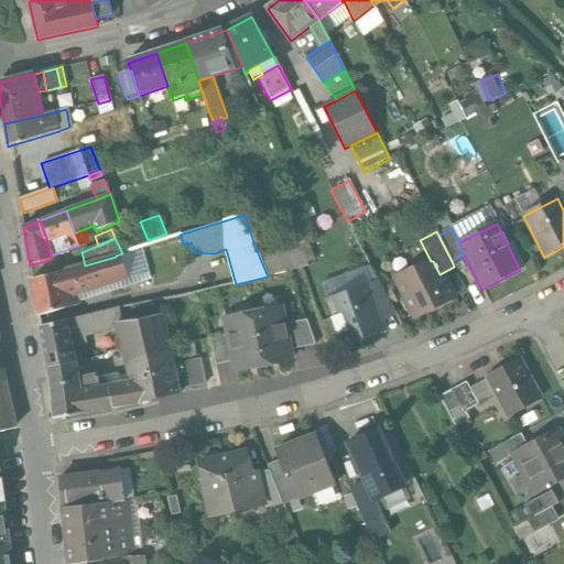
[(308,242),(259,256),(268,277),(308,267),(306,263),(314,260),(308,242)]
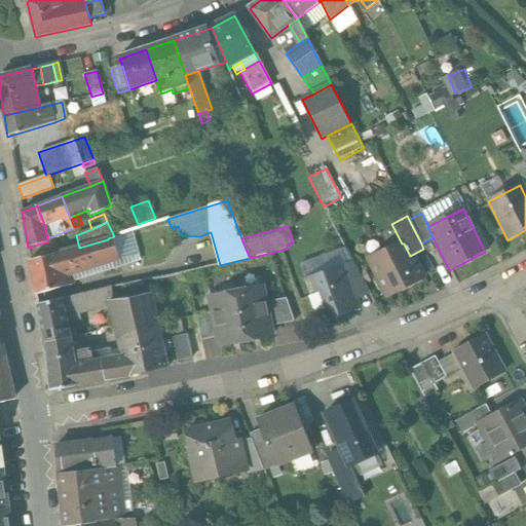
[(132,230),(114,236),(120,258),(72,275),(75,286),(142,262),(132,230)]
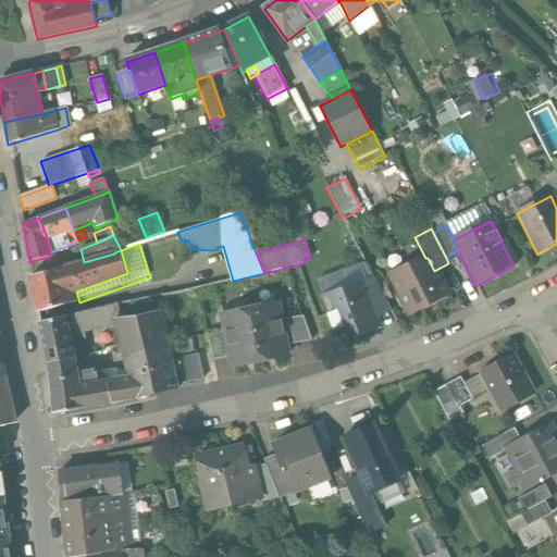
[(84,262),(32,276),(38,311),(51,308),(52,309),(79,302),(76,292),(127,273),(121,250),(114,252),(114,254),(84,262)]
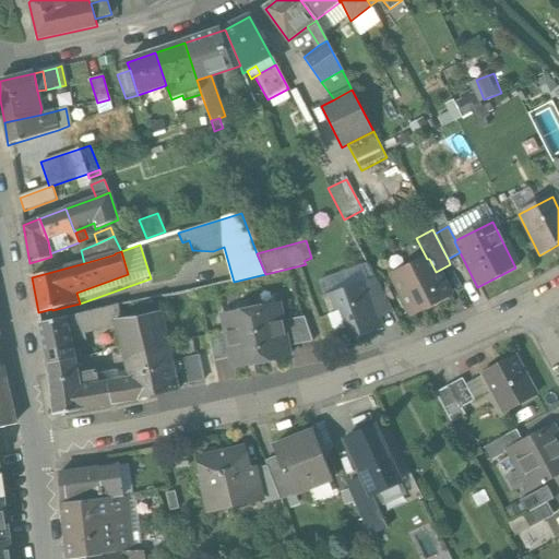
[(427,259),(391,278),(411,317),(449,297),(436,272),(429,259),(427,259)]
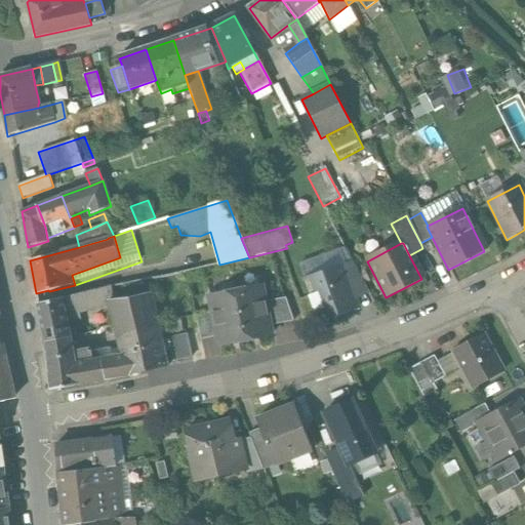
[(354,264),(342,268),(348,283),(350,282),(352,289),(364,284),(354,264)]
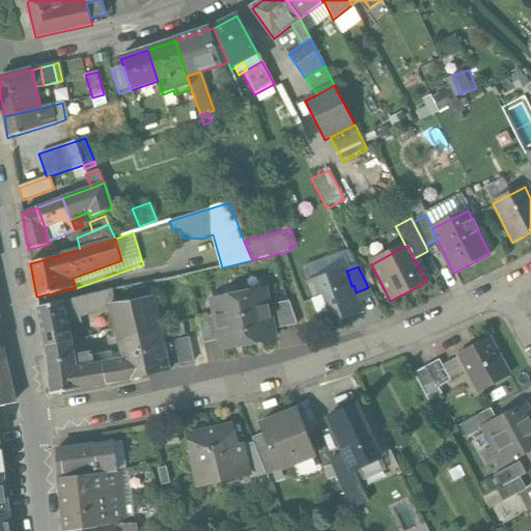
[(346,271),(308,283),(323,326),(363,312),(356,292),(354,285),(352,286),(346,271)]
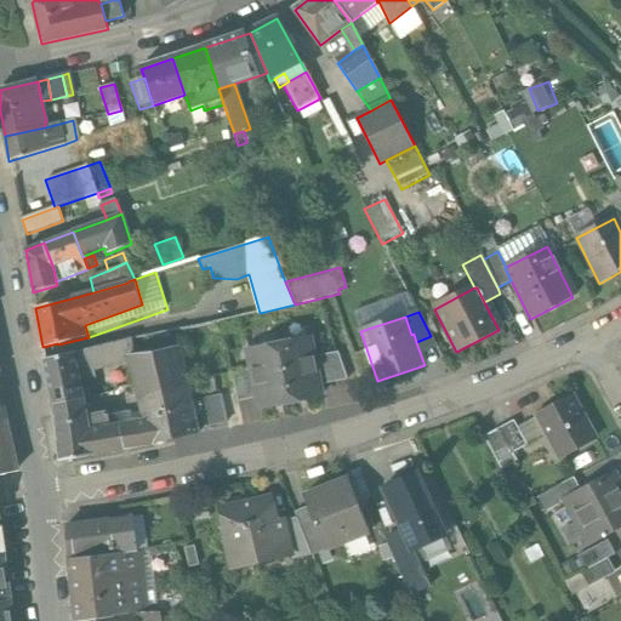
[(125,340),(45,360),(53,405),(83,402),(78,382),(90,379),(93,372),(92,369),(130,359),(125,340)]
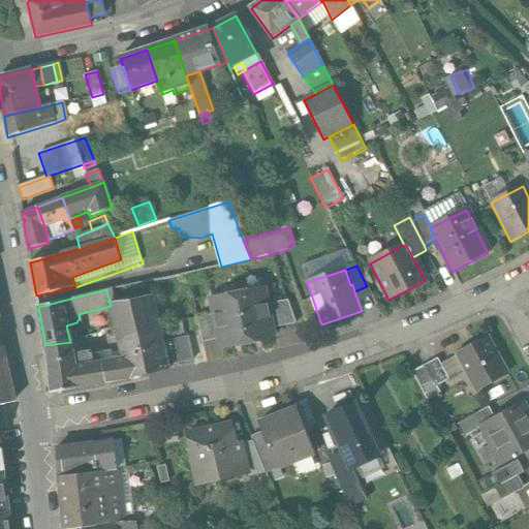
[(263,289),(238,294),(247,343),(273,338),(272,330),(267,306),(263,289)]
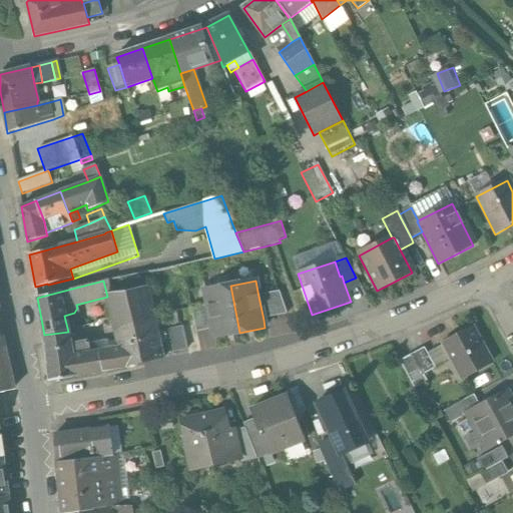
[(230,286),(205,291),(208,306),(212,330),(214,338),(239,333),(230,286)]
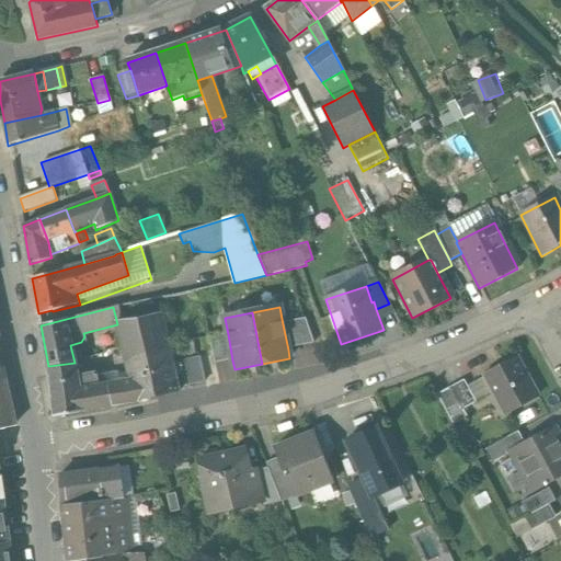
[(161,316),(117,324),(126,359),(169,347),(168,345),(161,316)]
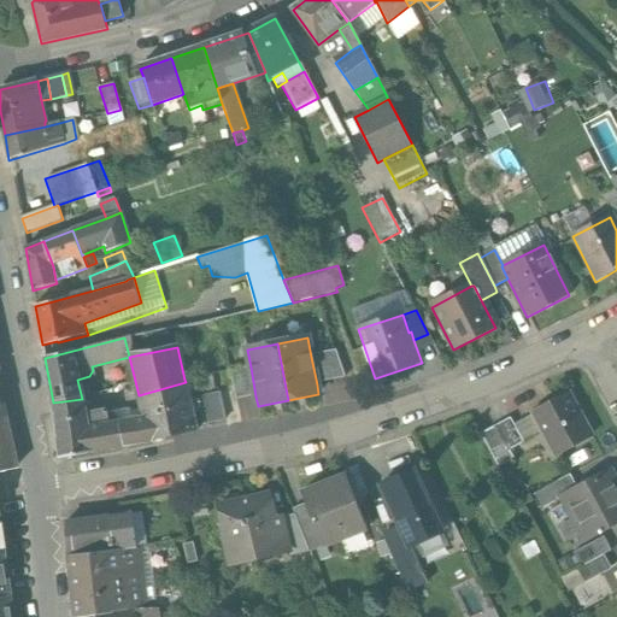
[(336,352),(311,357),(317,385),(346,378),(336,352)]
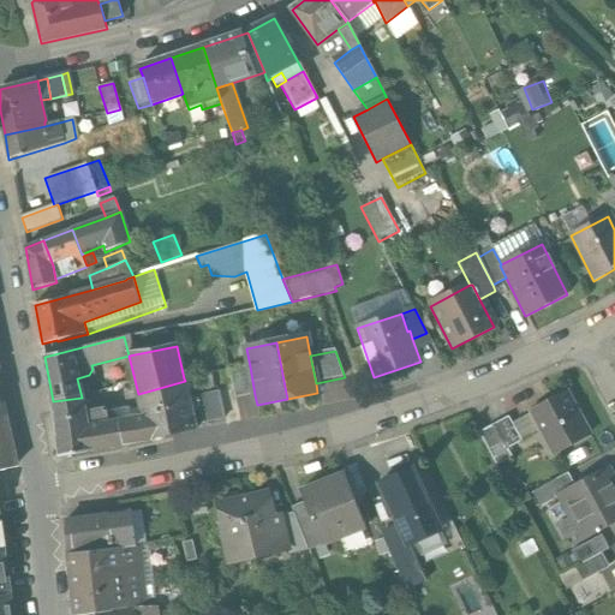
[(250,366),(230,371),(236,399),(255,395),(250,366)]
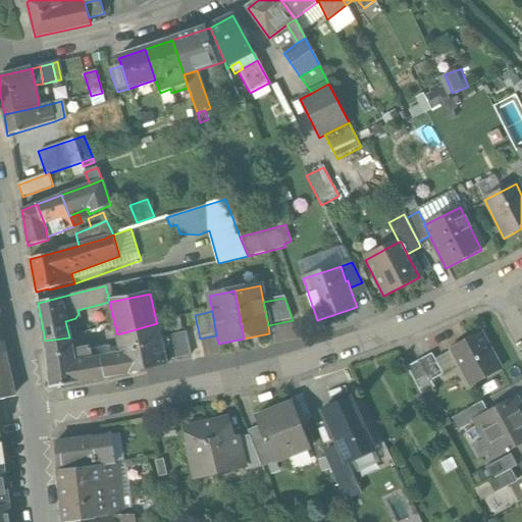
[(179,317),(156,321),(157,323),(159,334),(183,329),(179,317)]
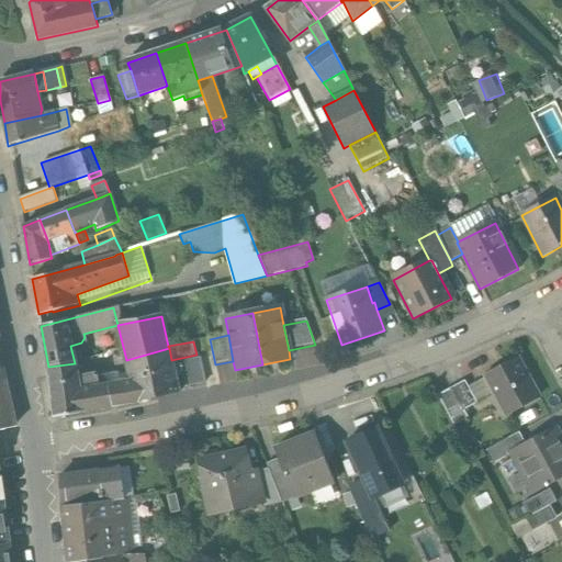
[(169,348),(126,360),(131,380),(115,384),(115,385),(98,389),(97,378),(76,380),(75,363),(48,367),(55,418),(137,403),(179,393),(178,389),(172,364),(171,360),(169,348)]
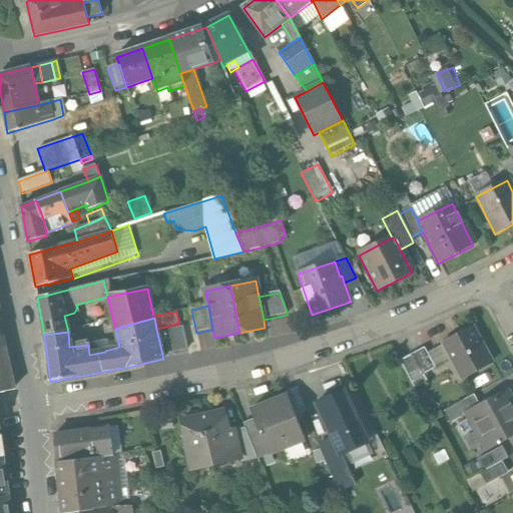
[(182,328),(157,333),(162,355),(187,349),(182,328)]
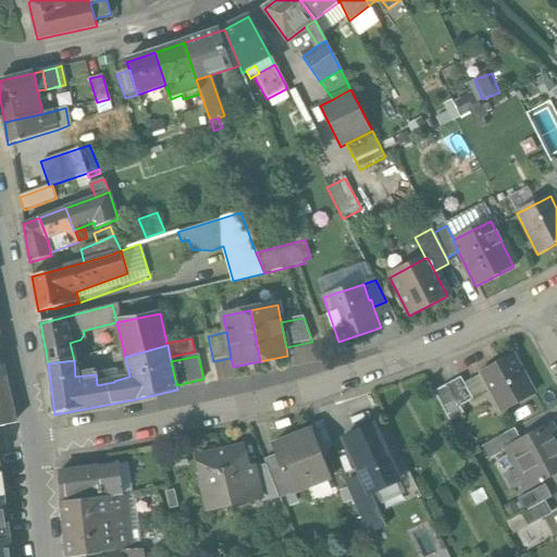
[(514,356),(482,373),(503,411),(534,394),(514,356)]
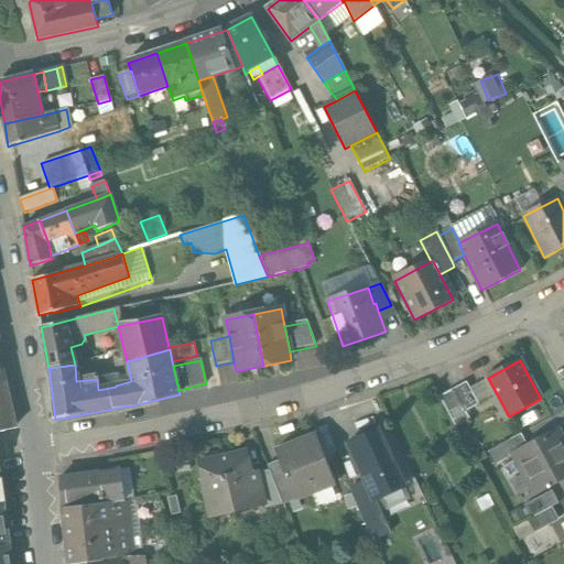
[(0,379),(0,431),(13,429),(2,380),(0,379)]
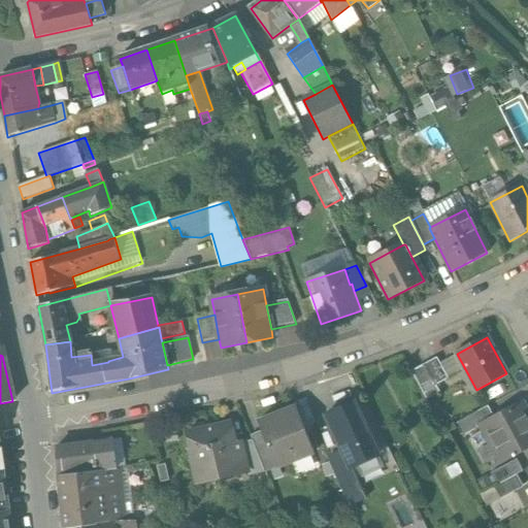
[(448,380),(437,359),(426,365),(436,386),(448,380)]
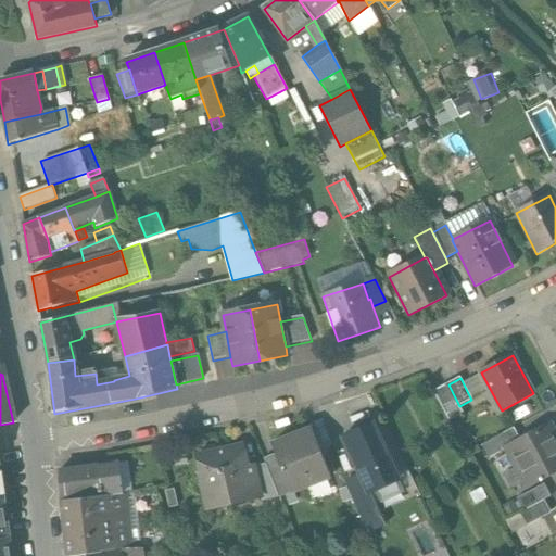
[(449,384),(433,392),(449,420),(464,413),(459,406),(449,384)]
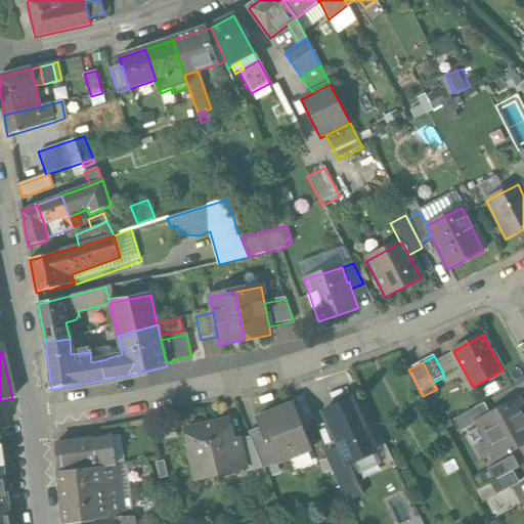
[(12,398),(0,400),(0,411),(14,409),(12,398)]
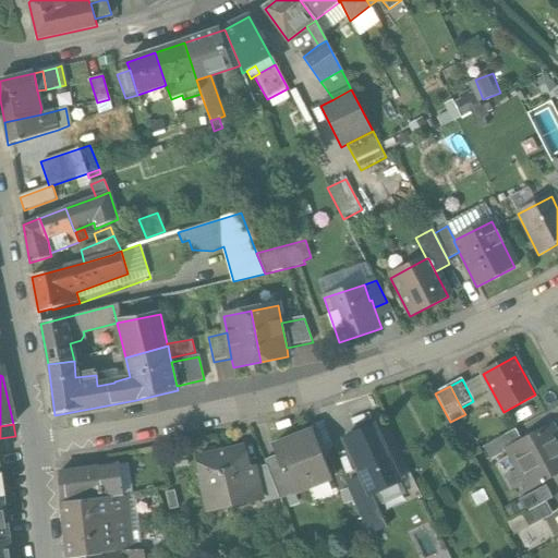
[(374,426),(344,440),(362,478),(370,495),(399,481),(374,426)]
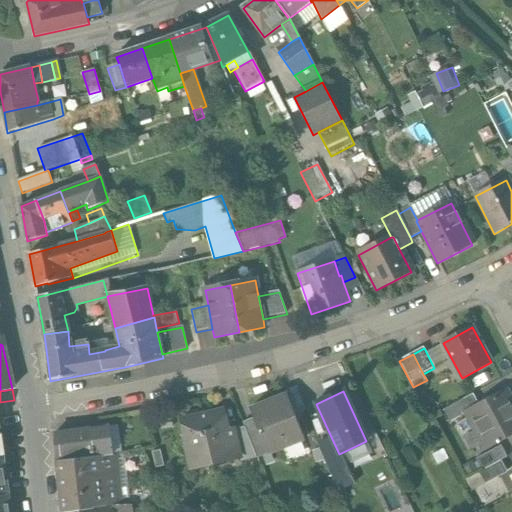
[(472,410),(466,413),(466,414),(485,449),(511,433),(511,400),(507,391),(472,410)]
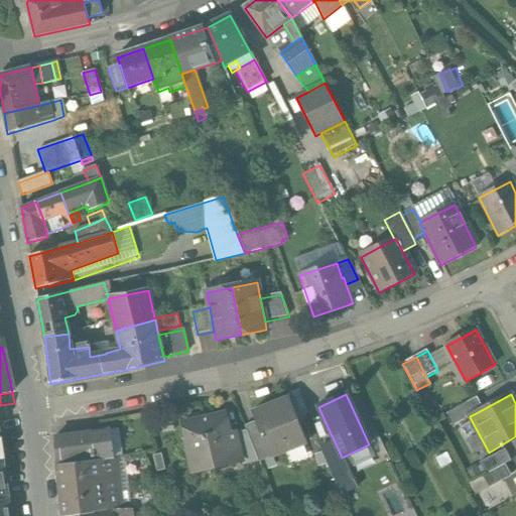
[(290,398),(253,412),(257,421),(266,446),(270,456),(307,441),(290,398)]
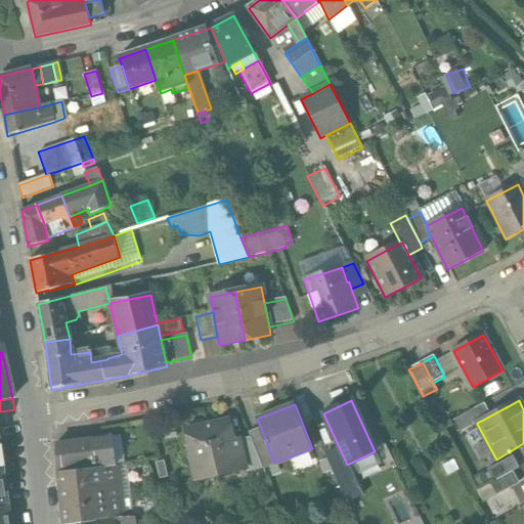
[(477,408),(455,420),(463,432),(477,424),(477,423),(483,420),(477,408)]
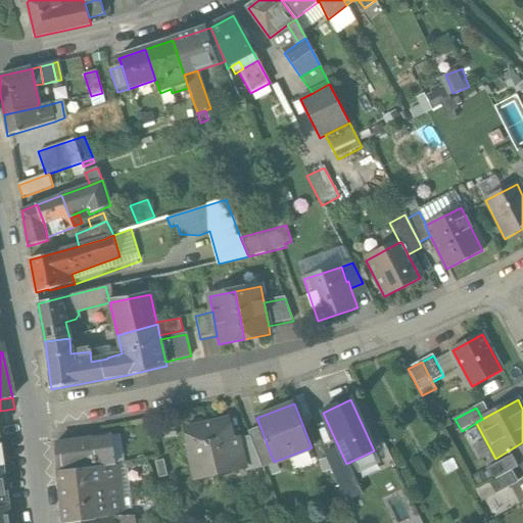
[(228,421),(186,430),(196,472),(210,469),(211,475),(244,468),(239,444),(238,439),(233,440),(228,421)]
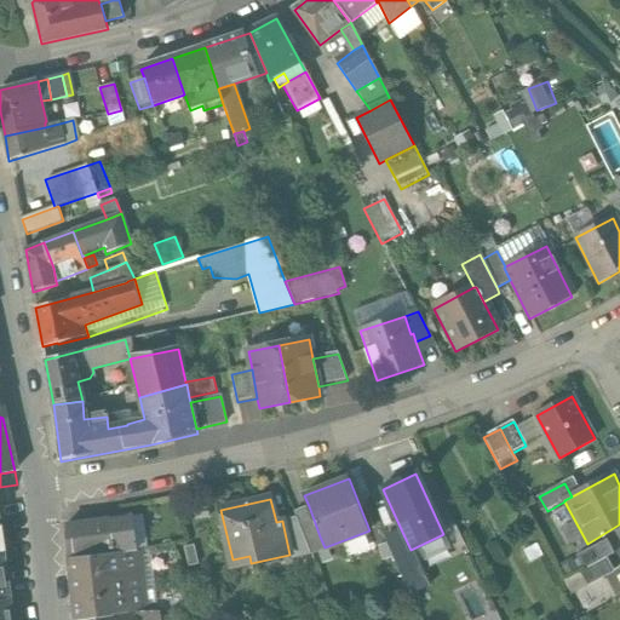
[(309,506),(294,512),(299,523),(306,543),(320,537),(309,506)]
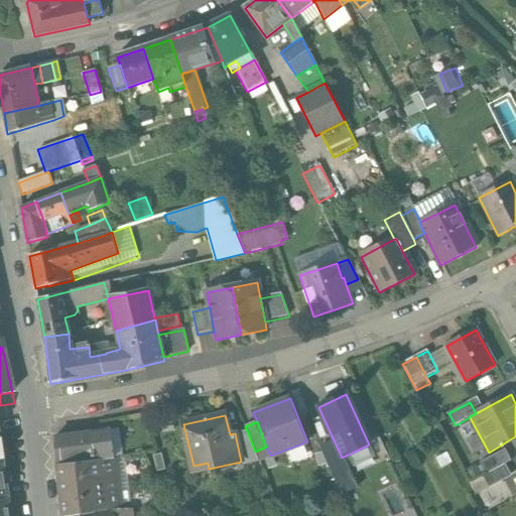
[(111,430),(92,433),(92,434),(93,457),(93,462),(110,460),(113,459),(111,430)]
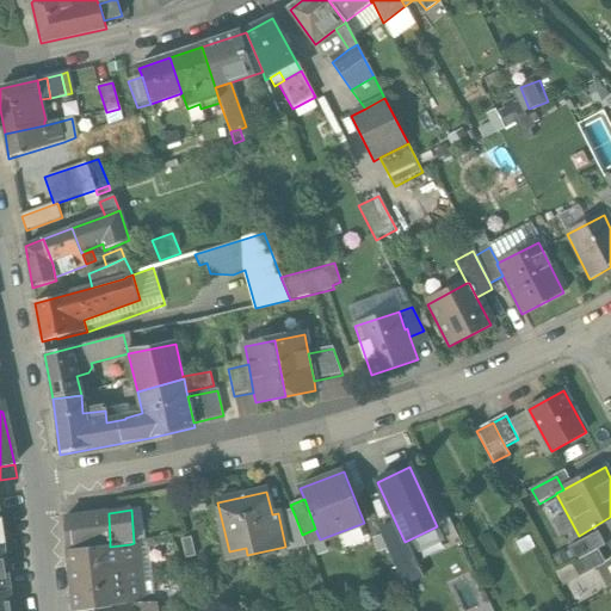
[(109,514),(67,519),(68,545),(110,541),(109,514)]
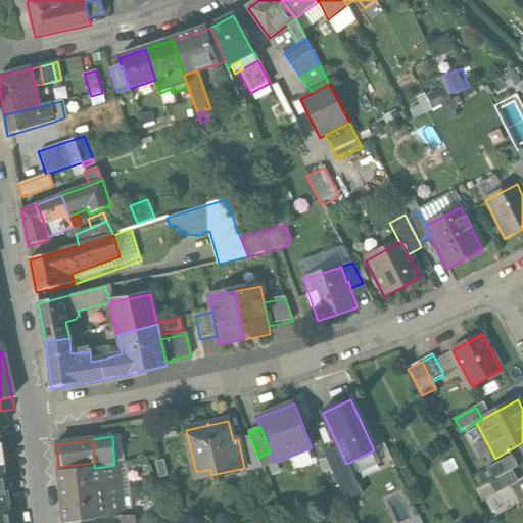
[(252,441),(239,444),(244,468),(245,470),(262,467),(258,458),(252,441)]
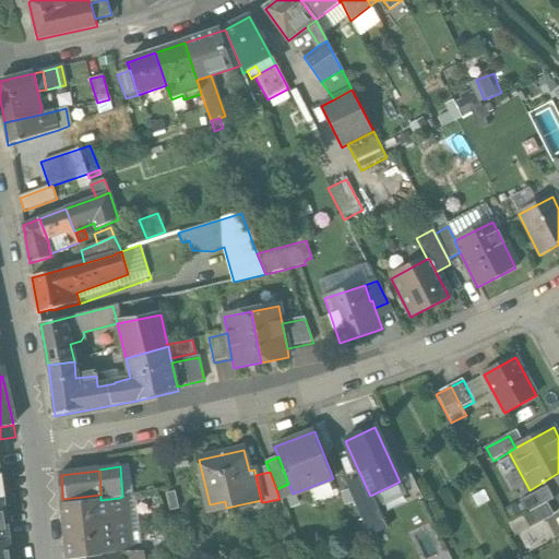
[(370,496),(363,479),(348,486),(354,500),(361,516),(377,509),(370,496)]
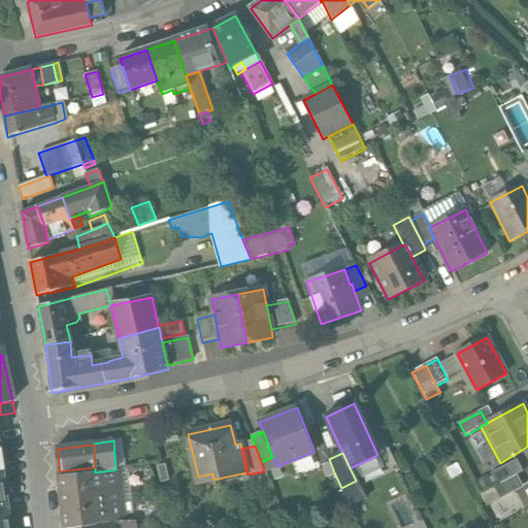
[(517,460),(491,473),(497,486),(523,472),(517,460)]
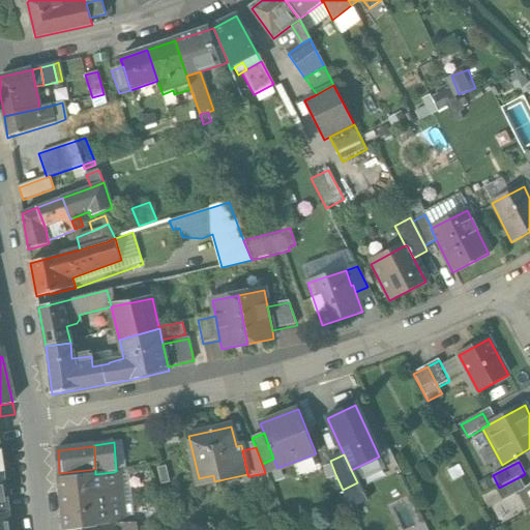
[(116,471),(113,472),(115,483),(127,482),(127,486),(143,483),(142,476),(137,477),(135,467),(116,471)]
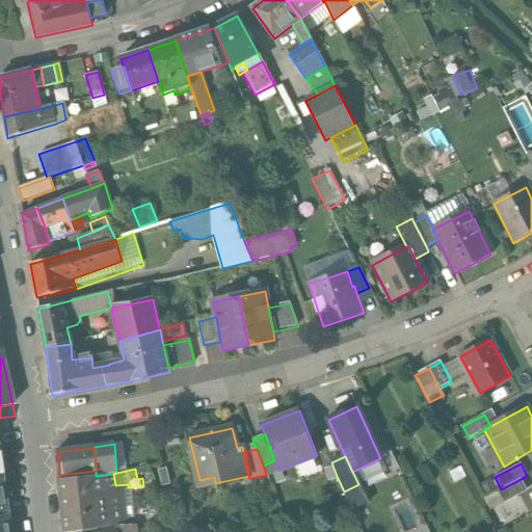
[(96,476),(91,476),(98,529),(115,526),(122,526),(115,485),(113,474),(96,476)]
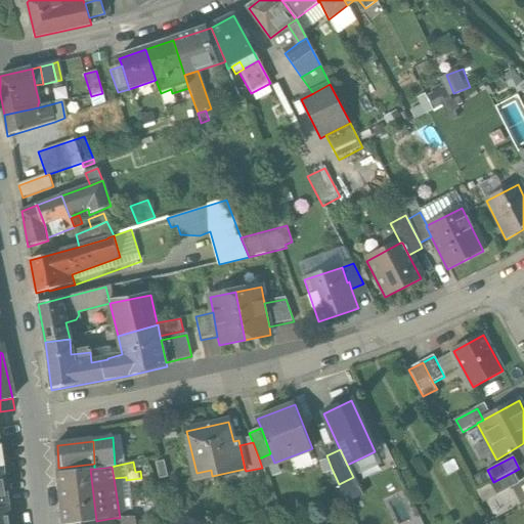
[(90,469),(59,473),(63,523),(73,523),(96,521),(90,469)]
